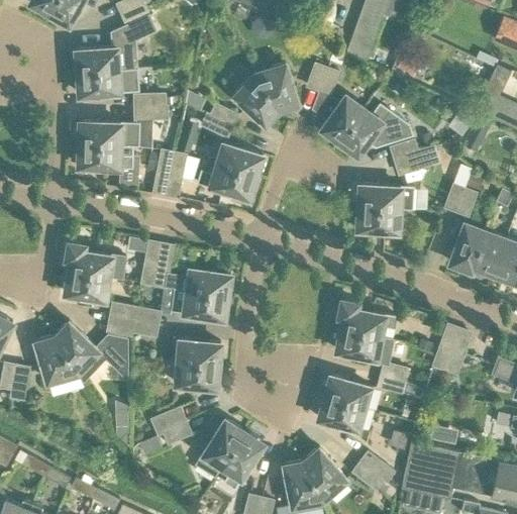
[(29,0),(29,1),(48,12),(56,0),(29,0)]
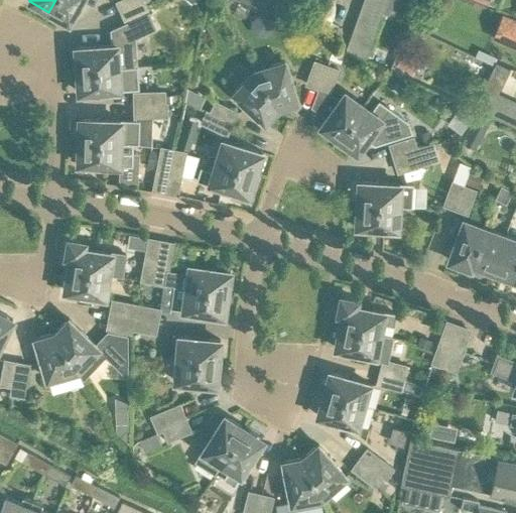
[(55,0),(48,12),(69,23),(81,0),(55,0)]
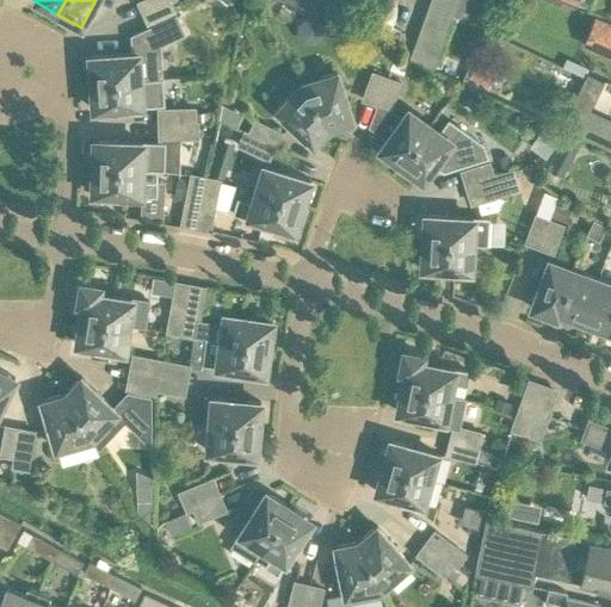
[(146,0),(137,4),(143,17),(170,5),(167,0),(146,0)]
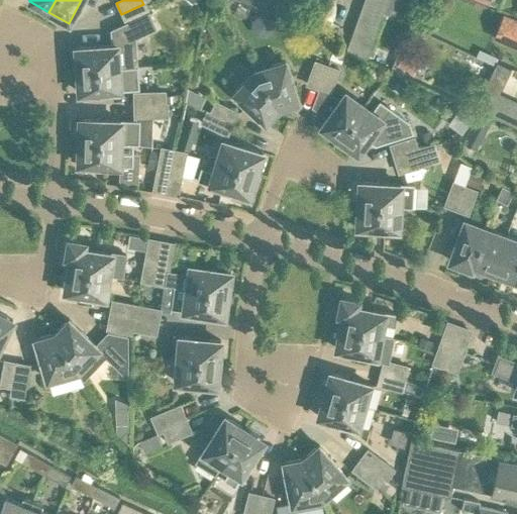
[(247,0),(246,4),(256,8),(260,0),(247,0)]
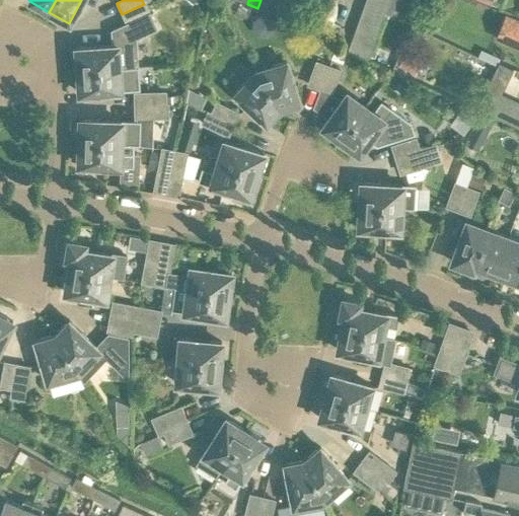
[(261,0),(257,8),(269,13),(273,0),(261,0)]
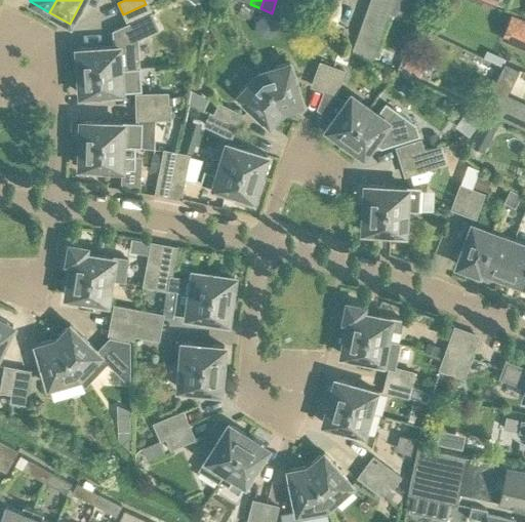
[(276,0),(272,13),(282,17),(289,0),(276,0)]
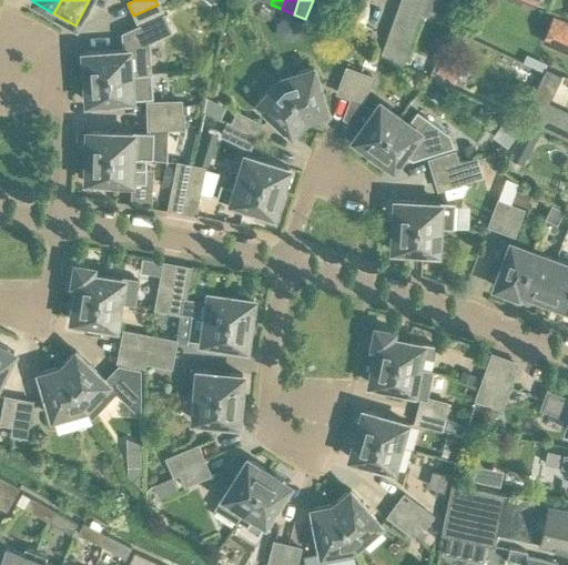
[(417,0),(397,0),(395,6),(417,14),(422,2),(417,0)]
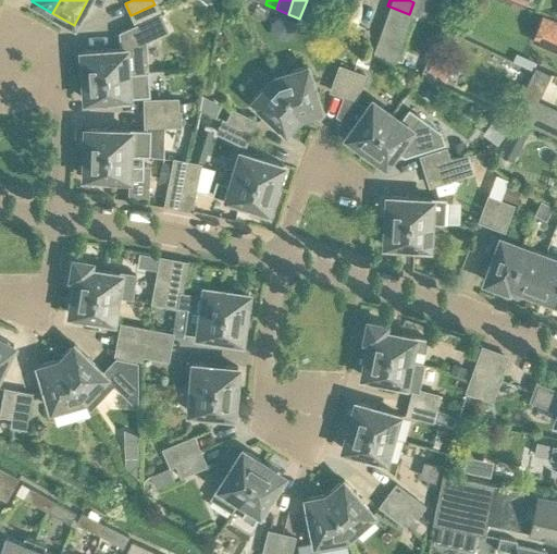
[(155,4),(131,15),(136,27),(160,16),(155,4)]
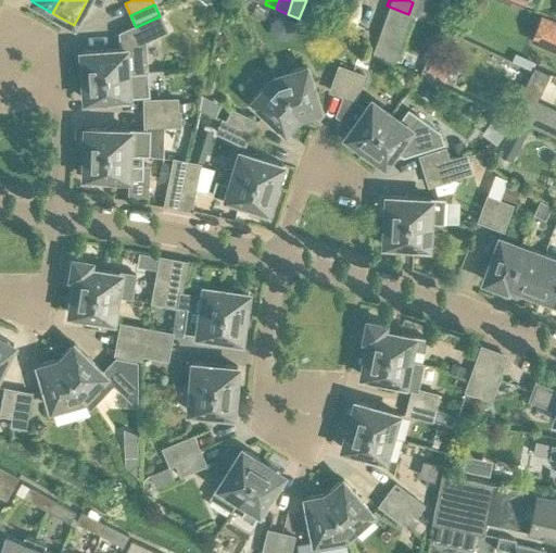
[(387,5),(382,17),(404,26),(408,14),(387,5)]
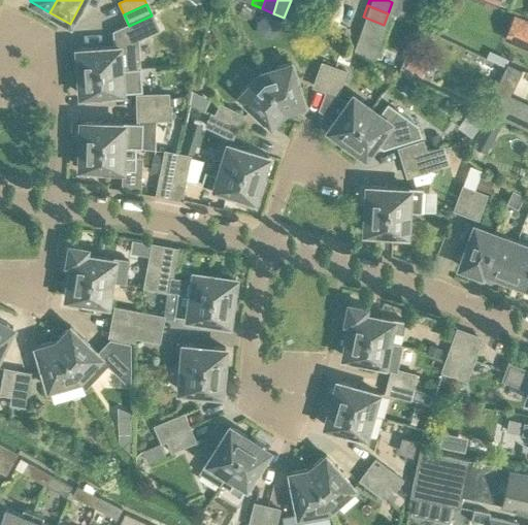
[(527,22),(514,15),(503,39),(527,50),(527,22)]
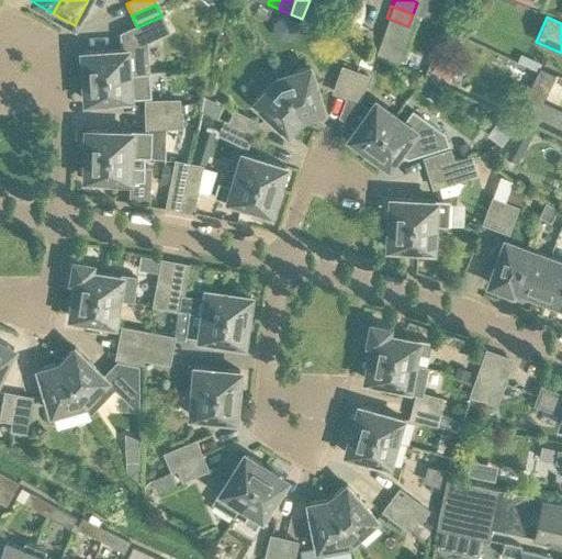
[(386,18),(382,30),(403,38),(408,26),(386,18)]
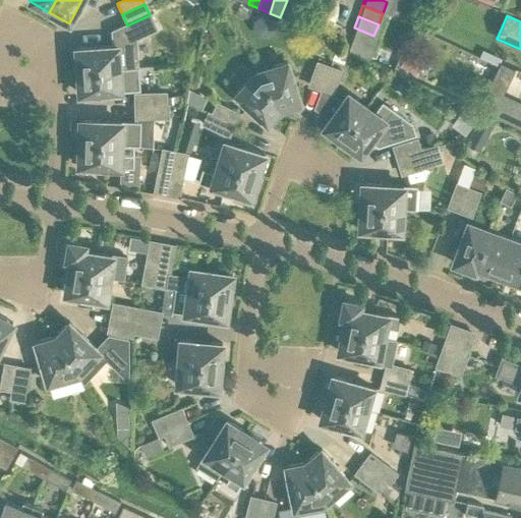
[(354,27),(350,39),(369,47),(373,36),(354,27)]
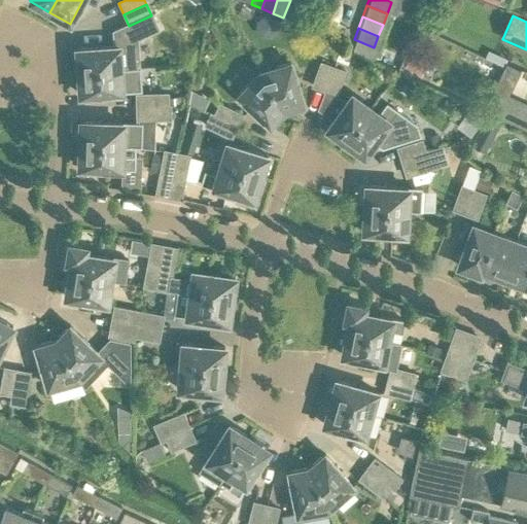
[(374,47),(354,39),(349,50),(370,59),(374,47)]
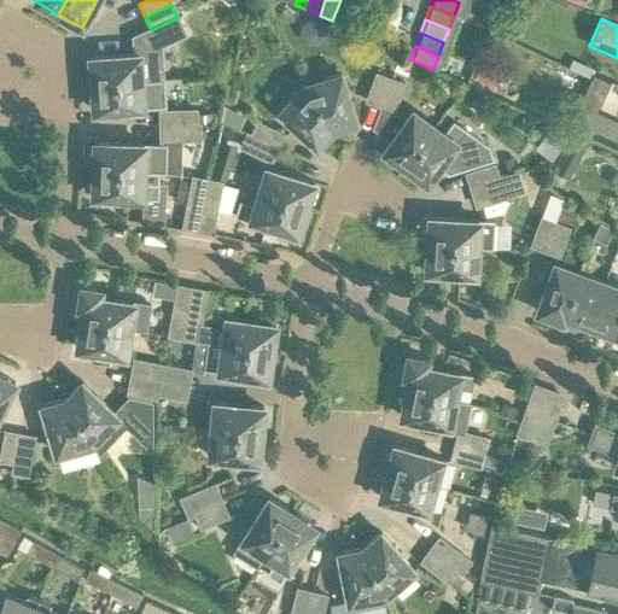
[(89,59),(92,86),(141,82),(140,70),(156,69),(155,54),(89,59)]
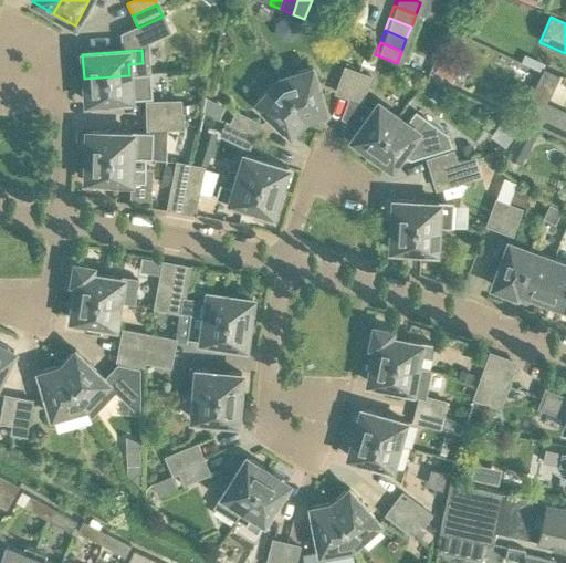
[(405,54),(401,62),(408,64),(410,56),(405,54)]
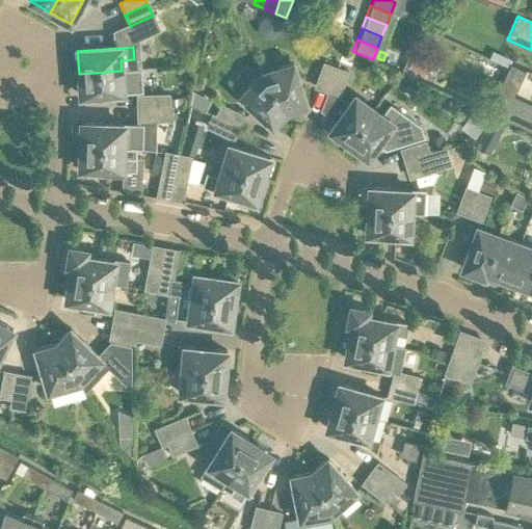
[(493,52),(489,59),(509,69),(510,65),(512,61),(493,52)]
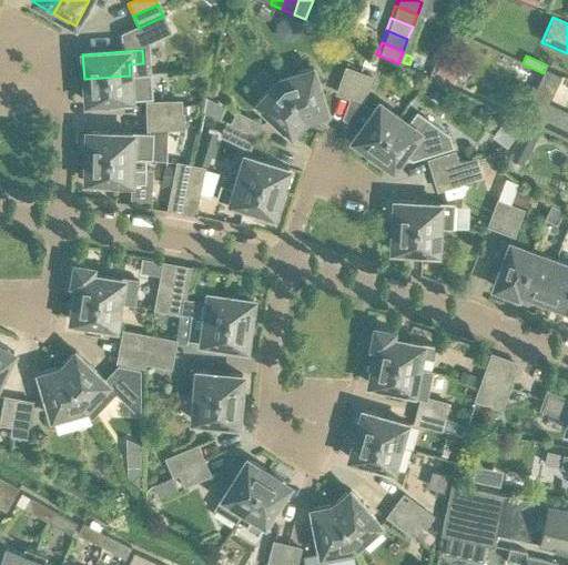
[(445,57),(438,72),(450,78),(457,62),(445,57)]
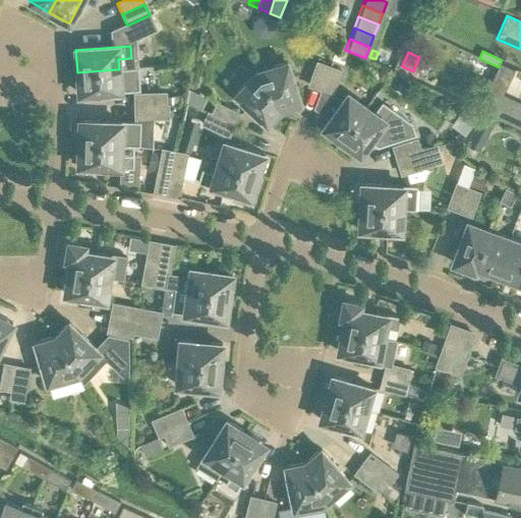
[(287,63),(256,72),(280,109),(299,103),(287,63)]
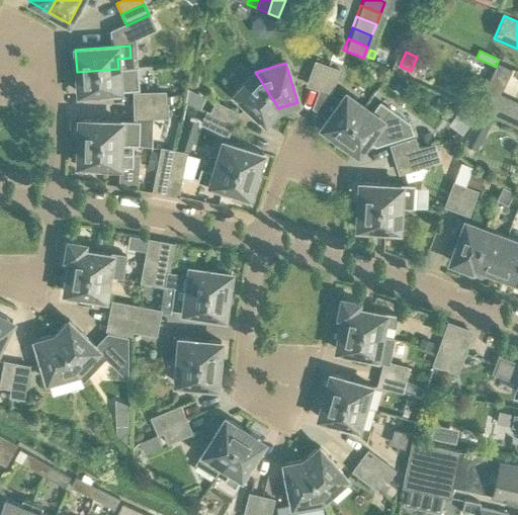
[(307,85),(319,90),(327,67),(316,63),(307,85)]
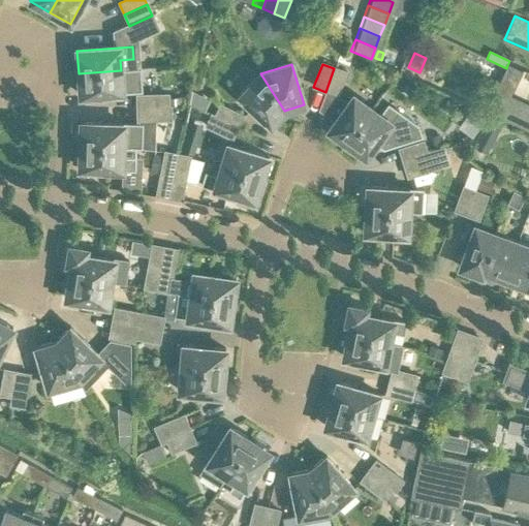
[(334,68),(325,92),(337,96),(345,72),(334,68)]
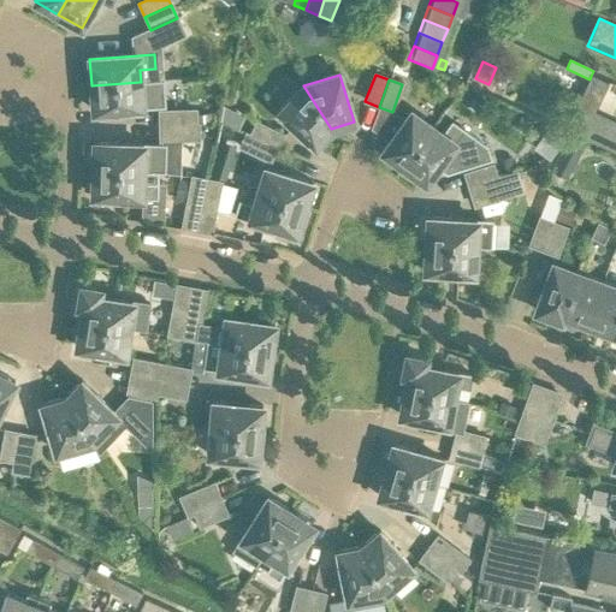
[(141,82),(92,85),(93,112),(165,107),(163,81),(141,83),(141,82)]
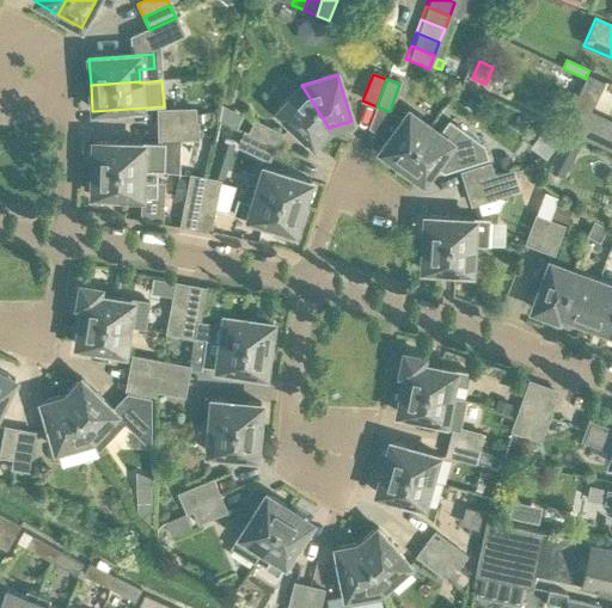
[(329,128),(301,85),(276,111),(312,146),(329,128)]
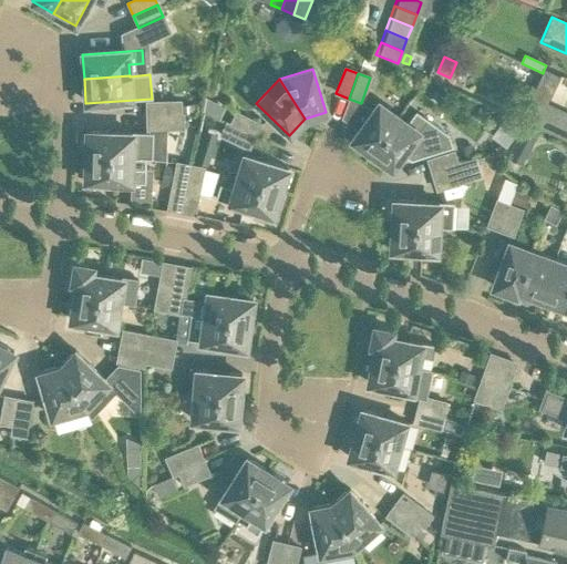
[(566,113),(533,98),(523,118),(566,139),(566,113)]
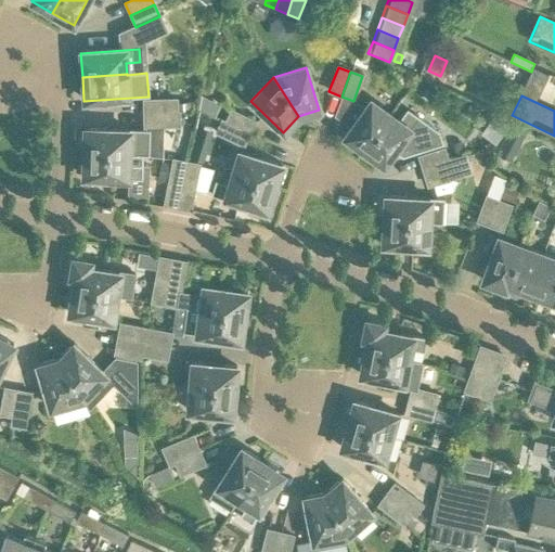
[(143,101),(144,114),(177,113),(177,104),(176,100),(143,101)]
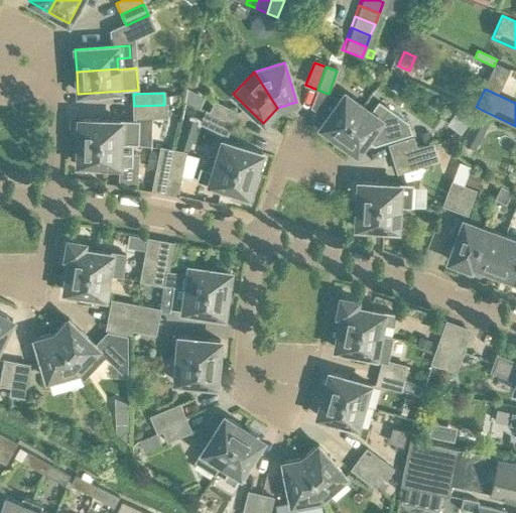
[(319,127),(339,140),(363,107),(344,94),(319,127)]
